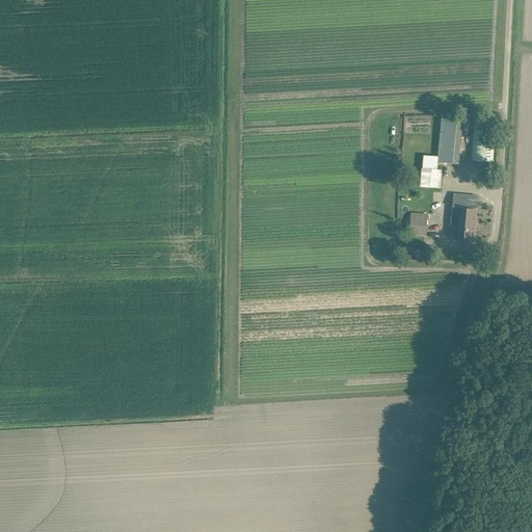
[(442,118),(436,161),(458,163),(463,121),(442,118)]
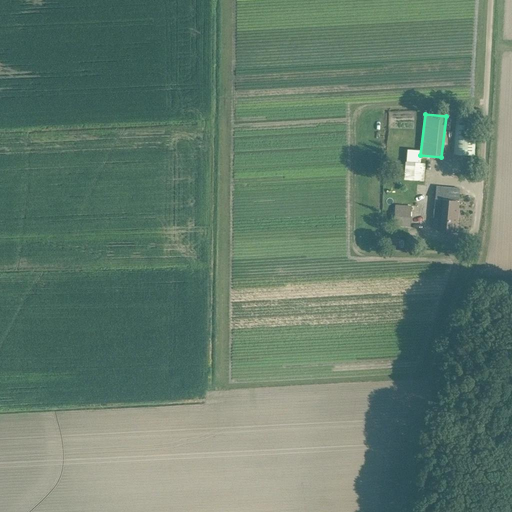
[(475,156),(477,126),(455,124),(453,154),(475,156)]
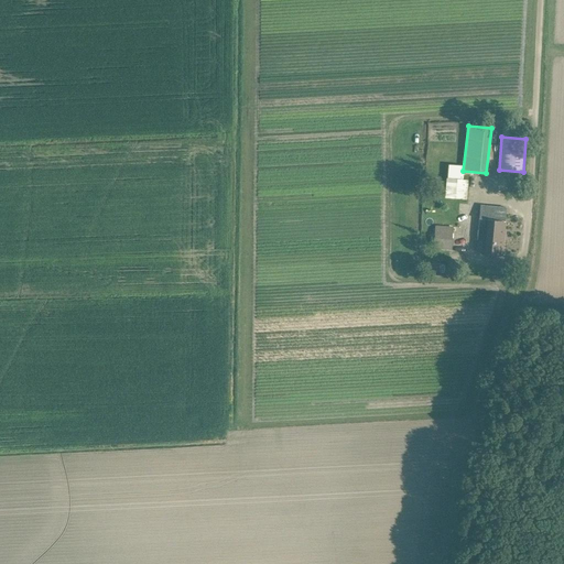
[(446,177),(446,183),(452,183),(452,197),(467,198),(468,179),(463,179),(464,164),(448,163),(448,177),(446,177)]
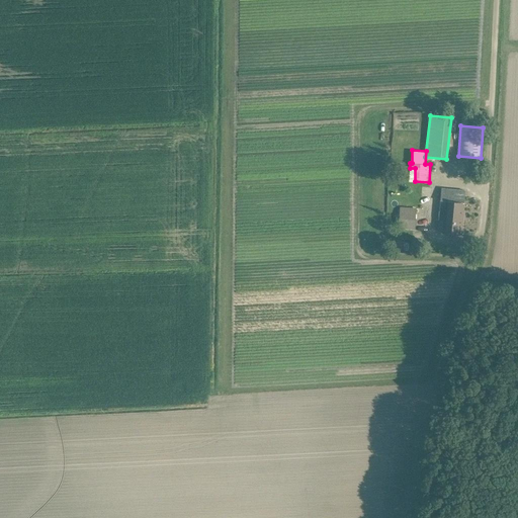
[(465,191),(455,190),(441,189),(438,220),(446,221),(445,233),(461,235),(464,203),(465,191)]
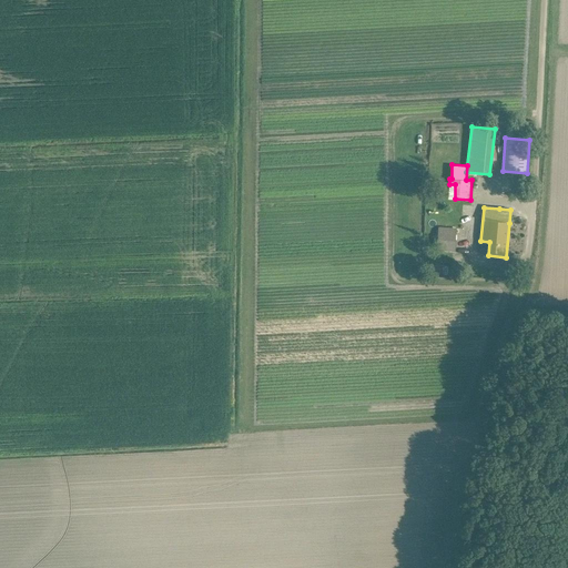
[(437,251),(455,252),(456,229),(438,227),(437,251)]
